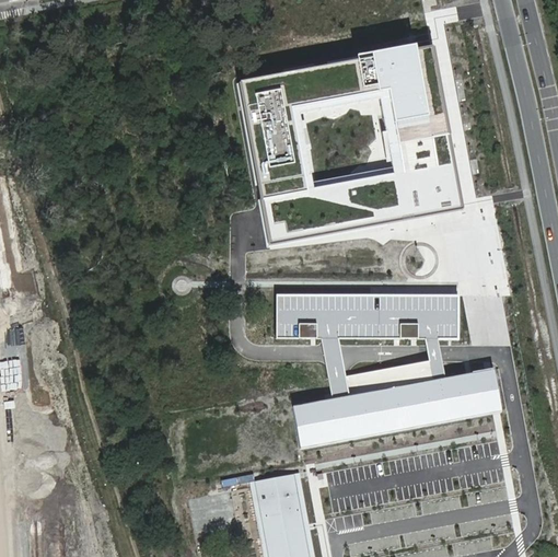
[(244,78),(272,242),(457,209),(429,46),(244,78)]
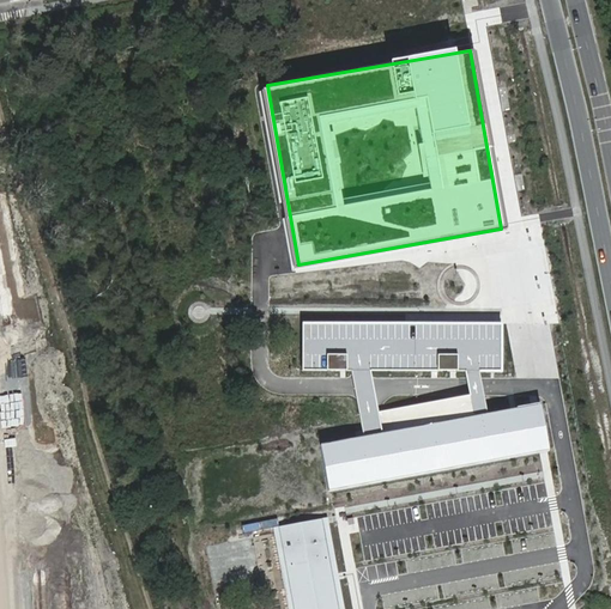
[(331,493),(546,452),(537,403),(487,408),(483,388),(481,372),(502,372),(503,322),(301,318),(300,369),(351,370),(354,387),(364,437),(321,445),(331,493)]
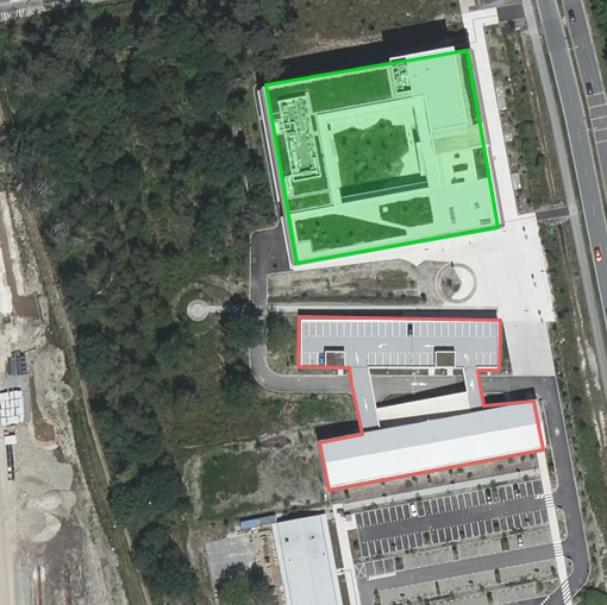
[(401,511),(370,511),(370,539),(401,540),(401,511)]
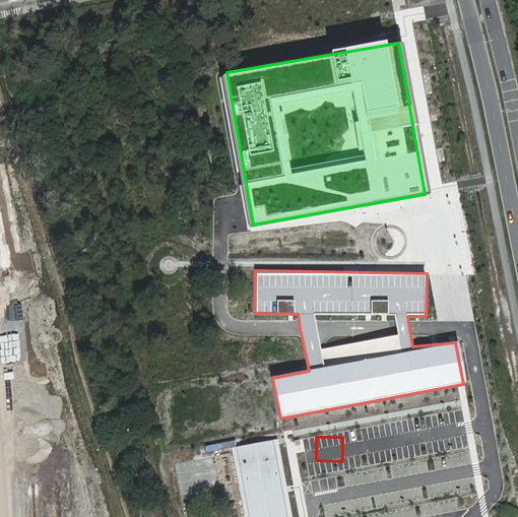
[(294,516),(279,438),(233,447),(246,516),(294,516)]
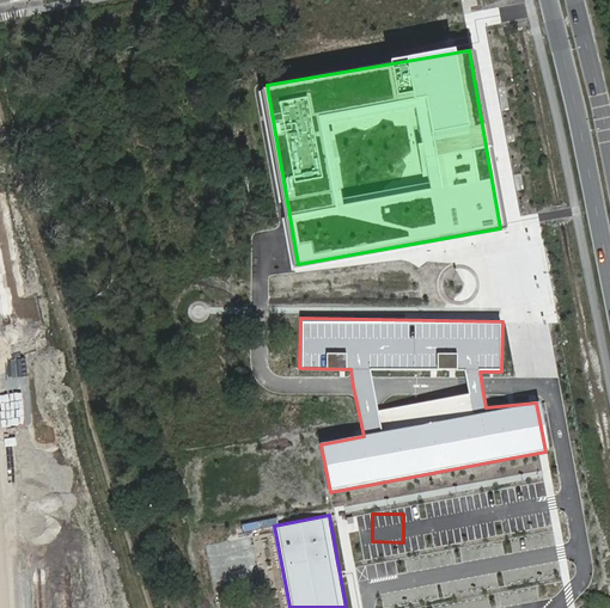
[(378,607),(431,607),(431,594),(441,594),(441,581),(402,581),(402,557),(379,557),(378,607)]
